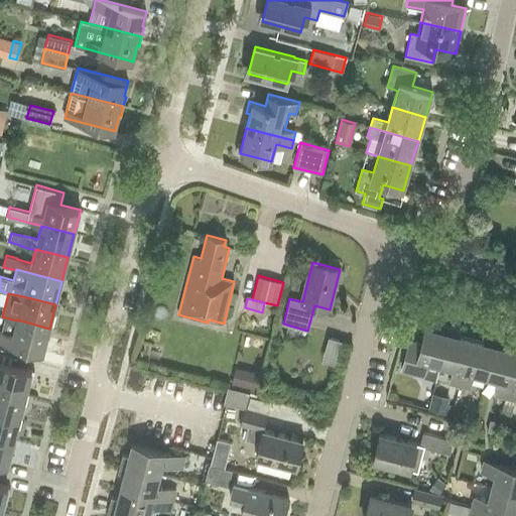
[(0,341),(43,353),(49,329),(17,319),(17,320),(5,317),(2,331),(0,330),(0,341)]
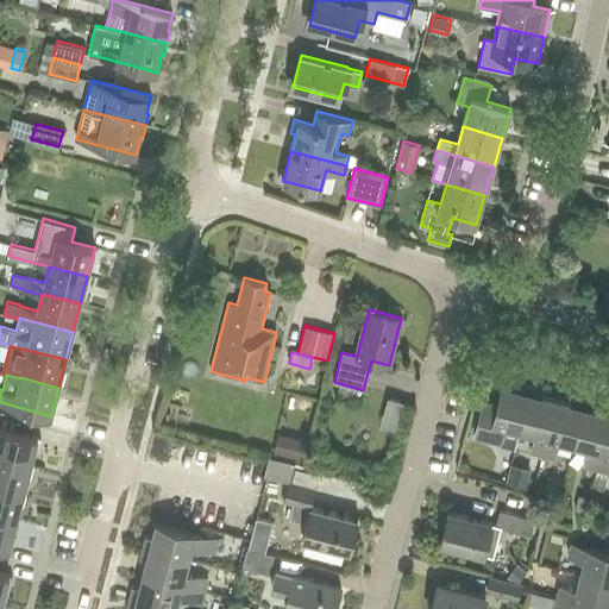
[(520,431),(532,388),(520,384),(518,390),(502,387),(497,403),(483,400),(473,435),(516,446),(520,431)]
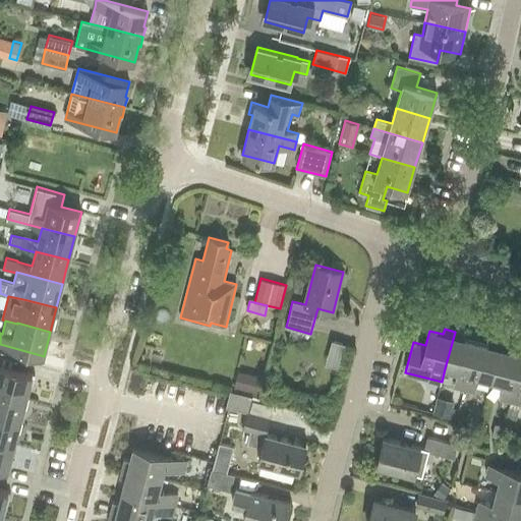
[(464,388),(476,343),(463,339),(465,334),(455,332),(445,368),(458,371),(454,385),(464,388)]
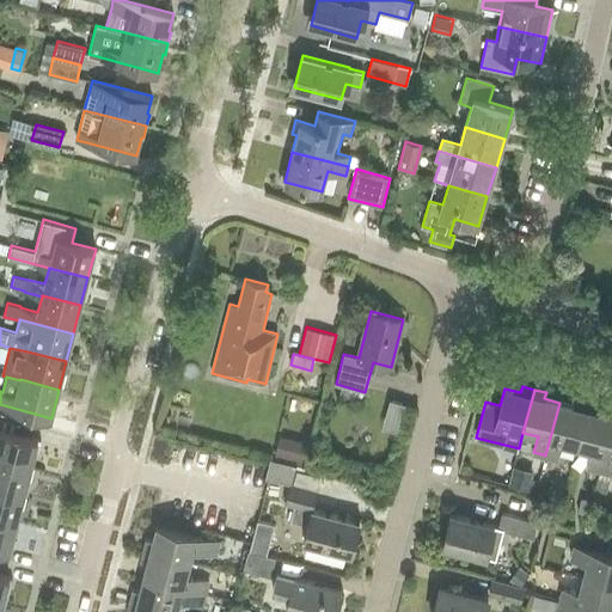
[(391,424),(407,428),(412,399),(397,396),(391,424)]
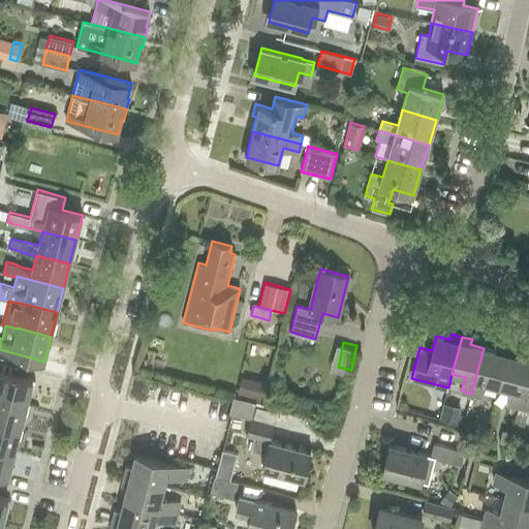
[(498,386),(508,349),(498,346),(496,351),(484,348),(471,394),(481,397),(486,383),(498,386)]
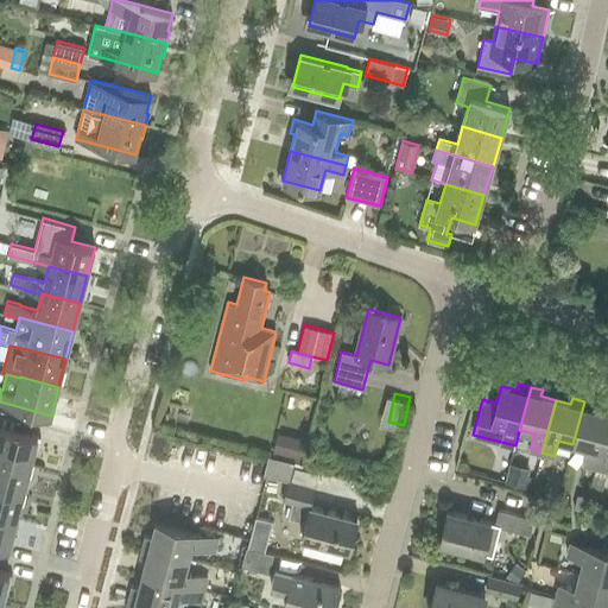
[(593,475),(607,417),(607,413),(594,410),(596,404),(584,401),(572,444),(588,448),(581,473),(593,475)]
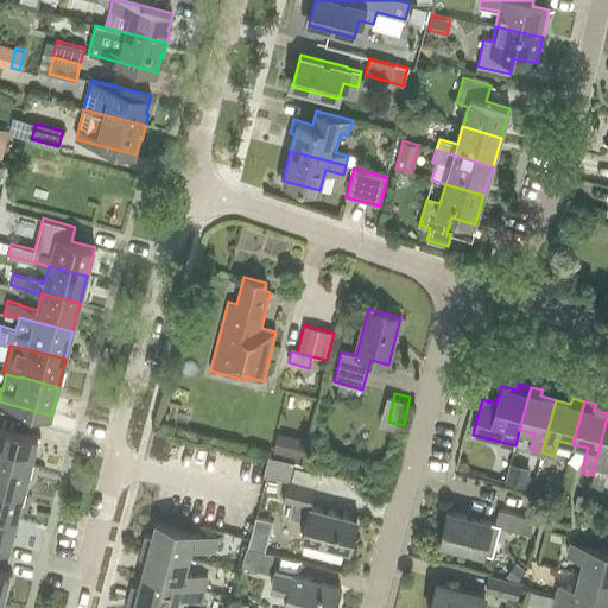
[(0,456),(31,466),(38,437),(25,434),(27,425),(0,417),(0,456)]
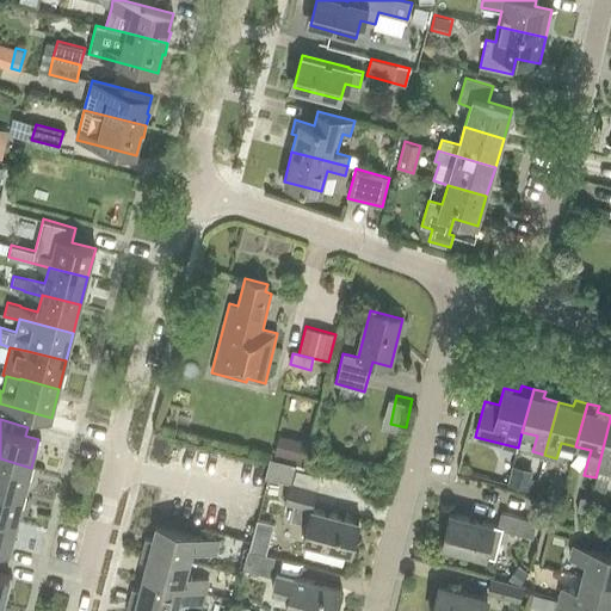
[(610,419),(596,477),(593,488),(605,492),(610,469),(610,419)]
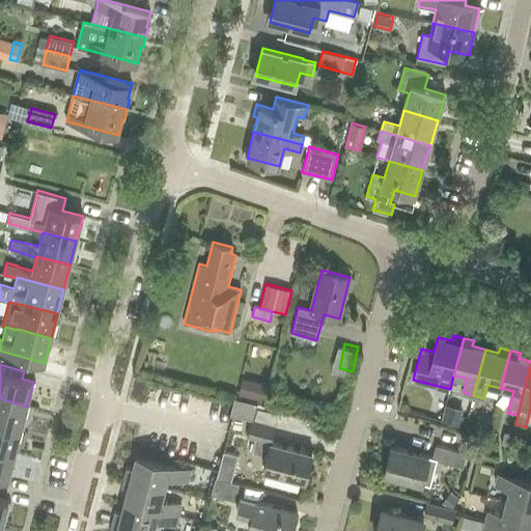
[(270,383),(246,378),(242,394),(266,400),(270,383)]
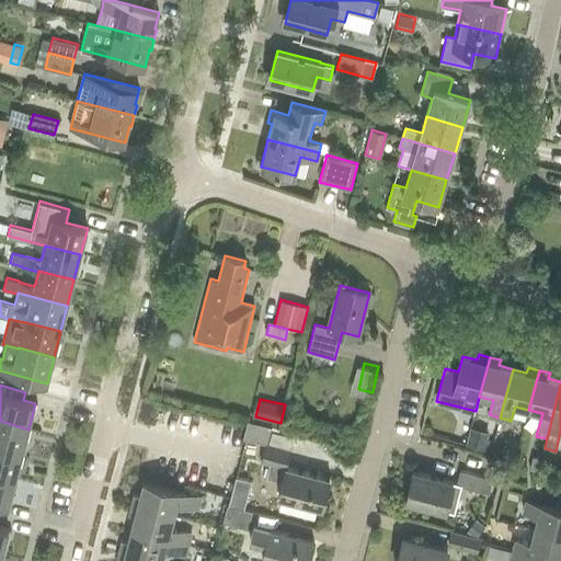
[(0,448),(22,455),(29,430),(0,421),(0,448)]
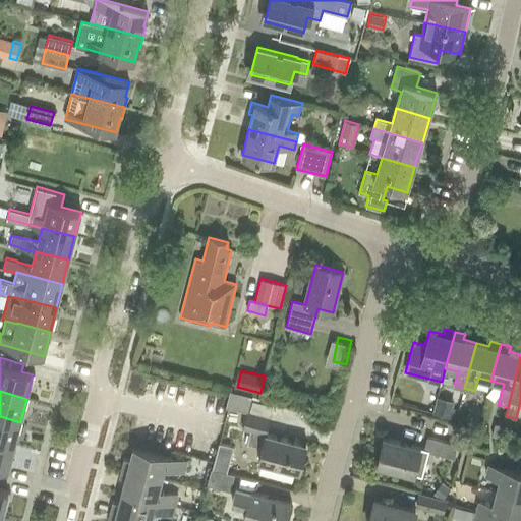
[(455,401),(438,396),(433,412),(450,417),(455,401)]
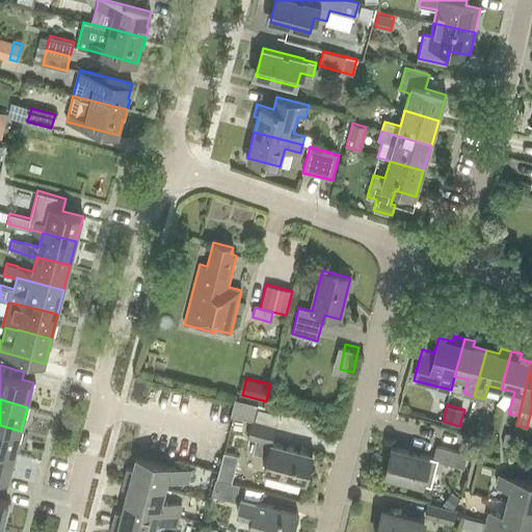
[(494,419),(481,417),(478,432),(490,435),(494,419)]
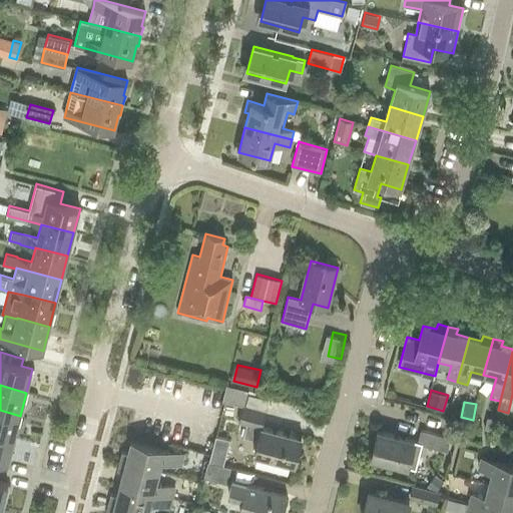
[(295,465),(302,438),(262,427),(266,412),(243,406),(239,422),(246,424),(243,437),(259,441),(254,454),(258,455),(255,465),(288,473),(290,463),(295,465)]
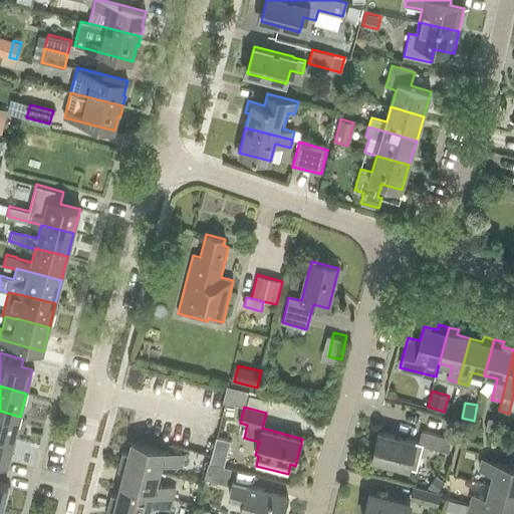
[(0,436),(13,440),(20,417),(0,411),(0,436)]
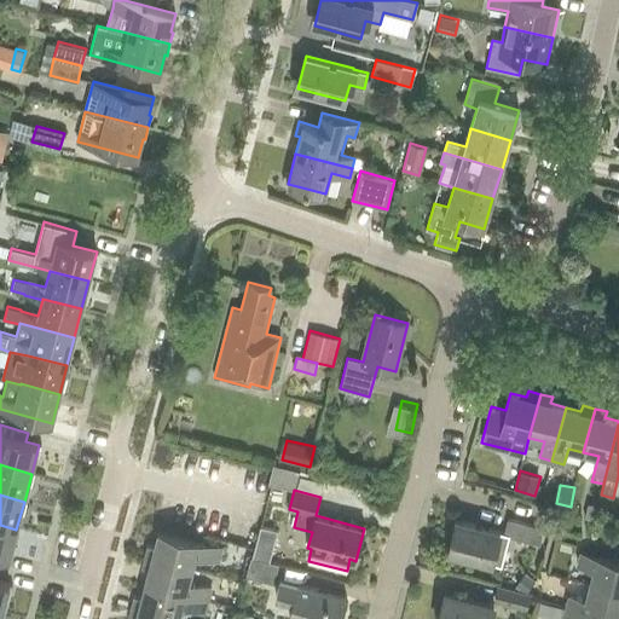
[(504,533),(504,534),(509,536),(539,544),(544,528),(508,519),(504,533)]
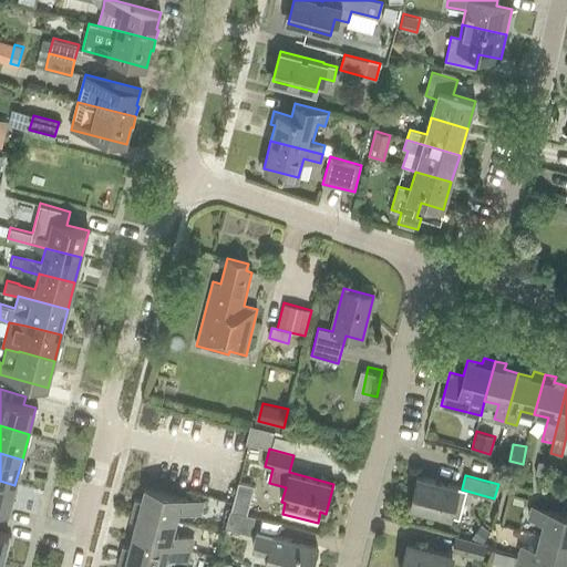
[(418,476),(411,505),(451,515),(460,517),(466,491),(462,490),(462,488),(459,487),(418,476)]
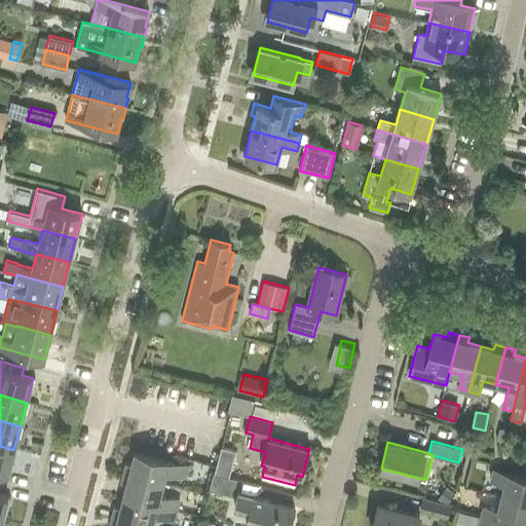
[(0,473),(7,475),(13,450),(0,446),(0,473)]
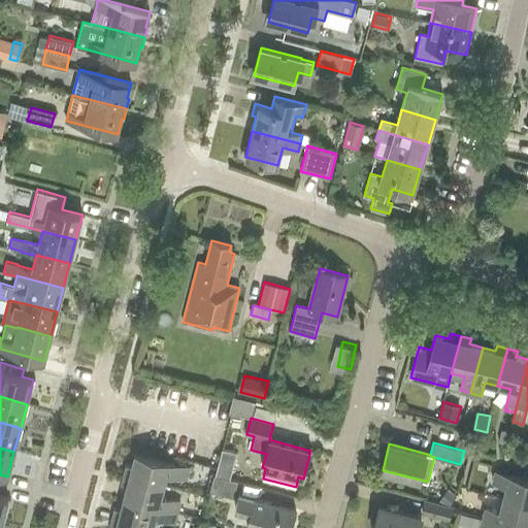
[(216,475),(230,480),(236,453),(219,448),(213,466),(218,467),(216,475)]
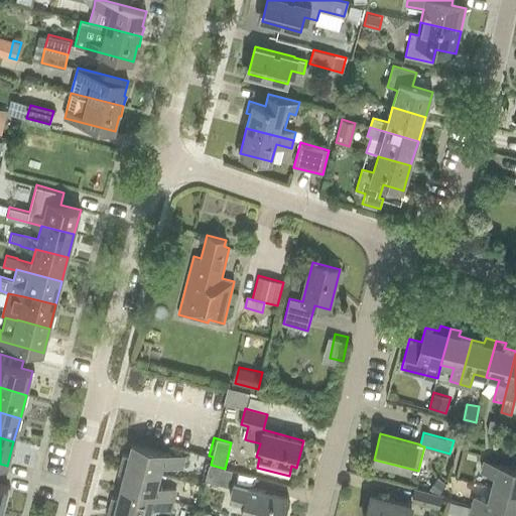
[(120,464),(160,475),(163,463),(181,468),(184,458),(132,443),(128,457),(122,456),(120,464)]
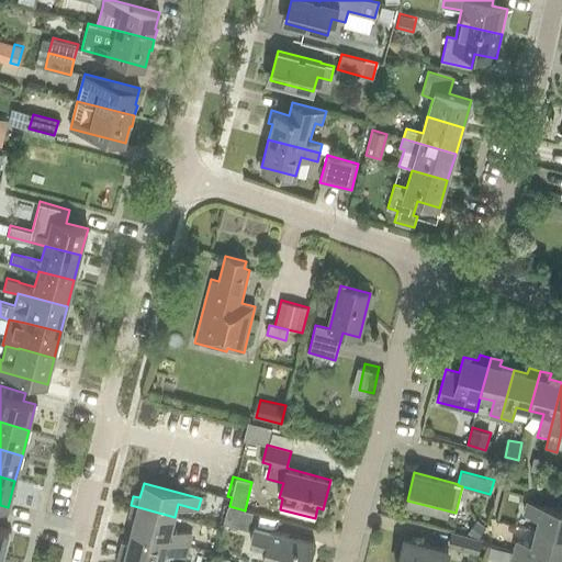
[(537,531),(561,537),(561,510),(528,502),(525,514),(540,517),(537,531)]
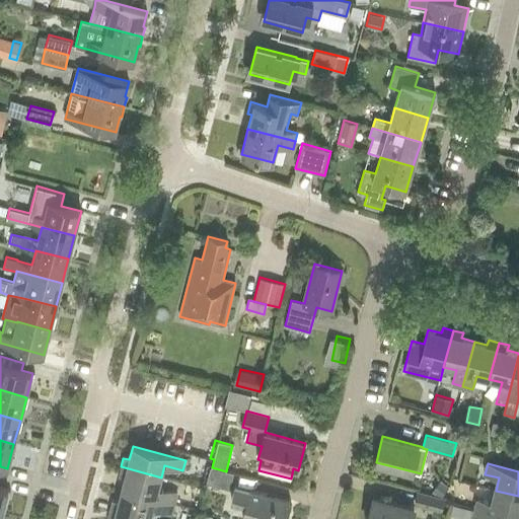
[(158,489),(161,477),(121,466),(118,478),(124,480),(122,490),(174,503),(177,494),(158,489)]
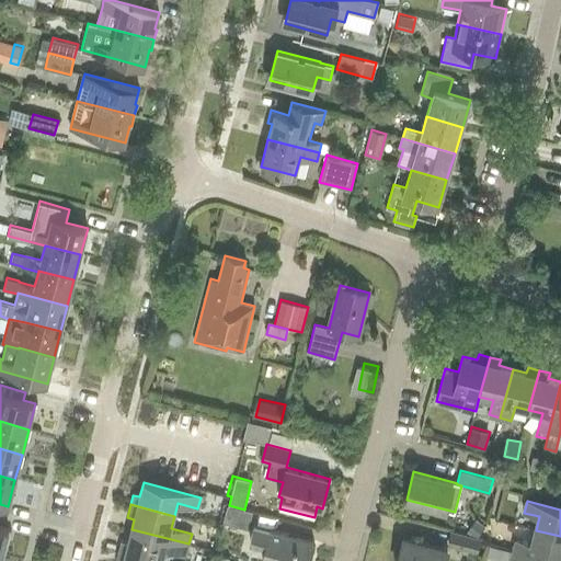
[(244,510),(229,505),(228,505),(222,523),(248,529),(252,512),(244,510)]
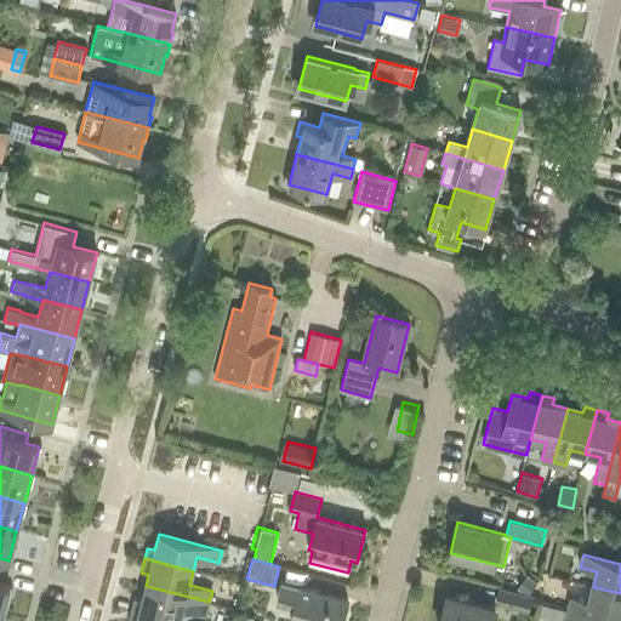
[(298,586),(281,582),(277,598),(295,603),(290,619),(297,620),(341,620),(347,598),(298,586)]
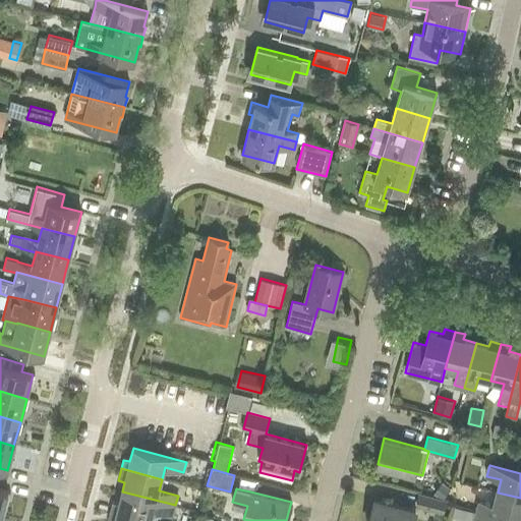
[(172,515),(175,505),(122,491),(118,504),(112,503),(110,511),(148,520),(150,520),(154,510),(172,515)]
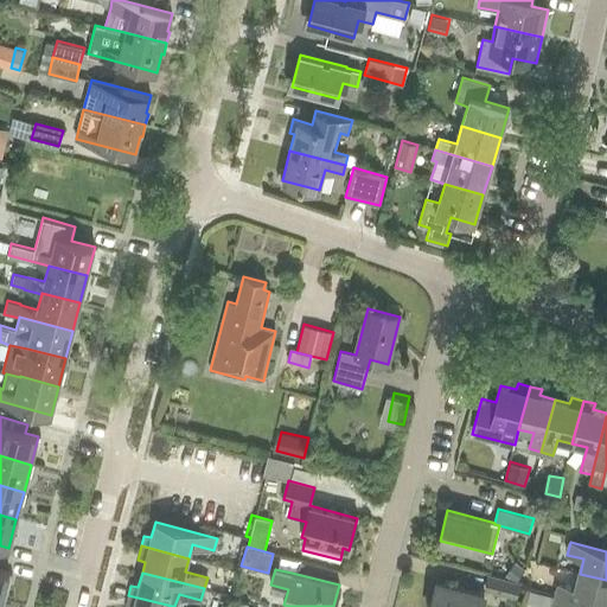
[(517,599),(521,582),(487,574),(483,590),(517,599)]
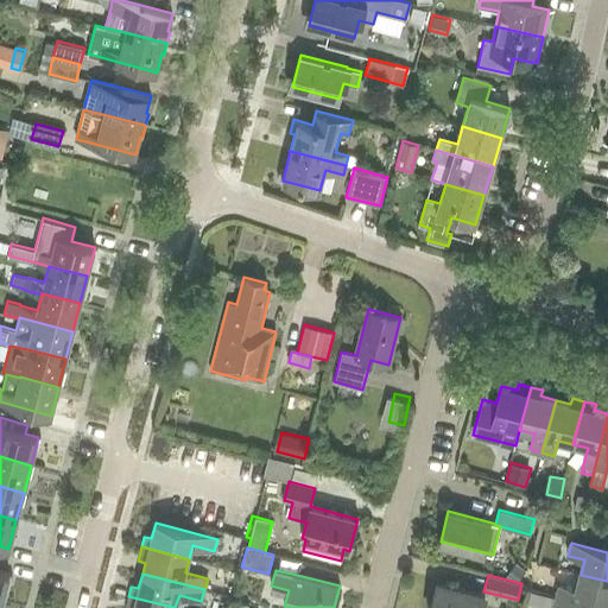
[(607,607),(607,581),(581,575),(576,589),(561,586),(557,597),(602,607),(607,607)]
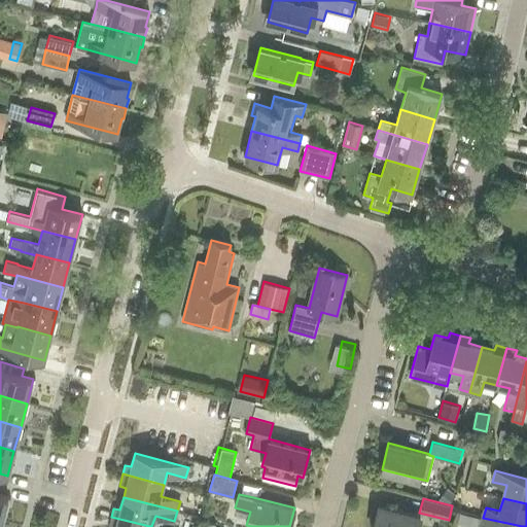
[(417,526),(421,516),(379,505),(373,526),(417,526)]
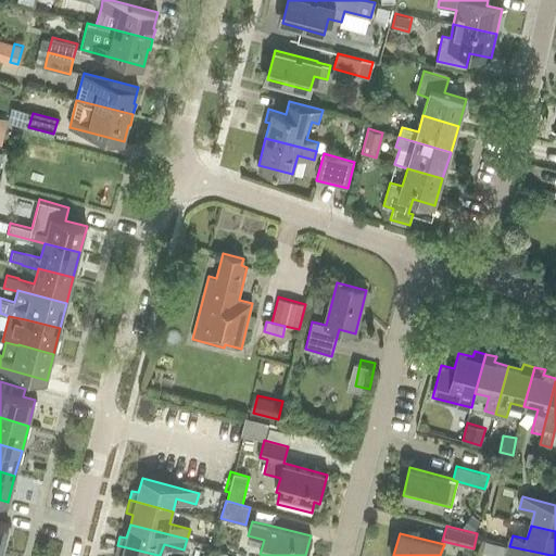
[(494,554),(497,543),(484,540),(481,551),(494,554)]
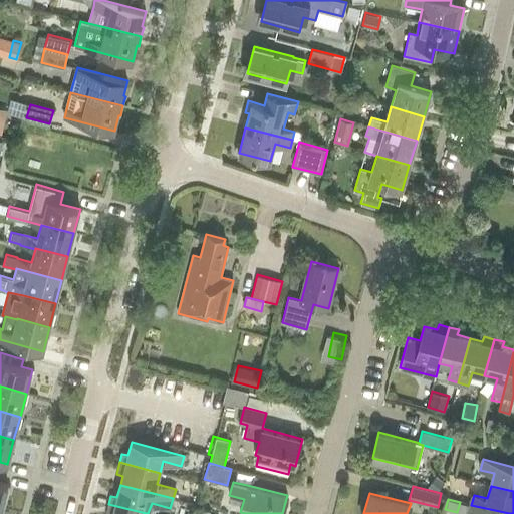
[(146,513),(108,504),(106,513),(110,513),(146,513)]
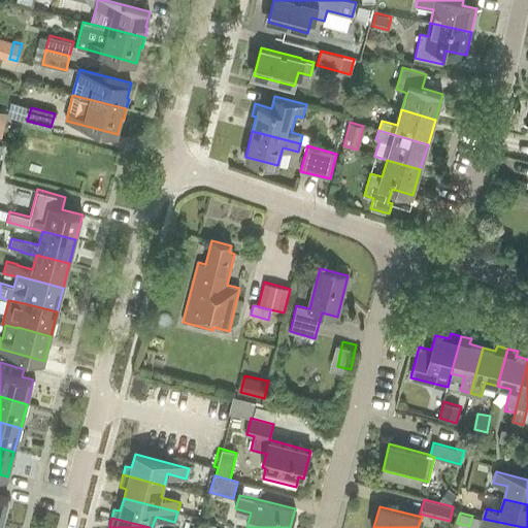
[(523,527),(484,519),(481,527),(523,527)]
